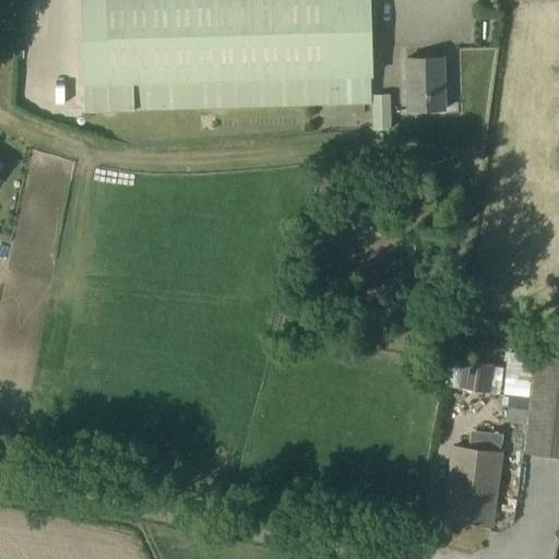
[(80,0),(83,110),(336,103),(371,102),(371,75),(368,0),(80,0)]
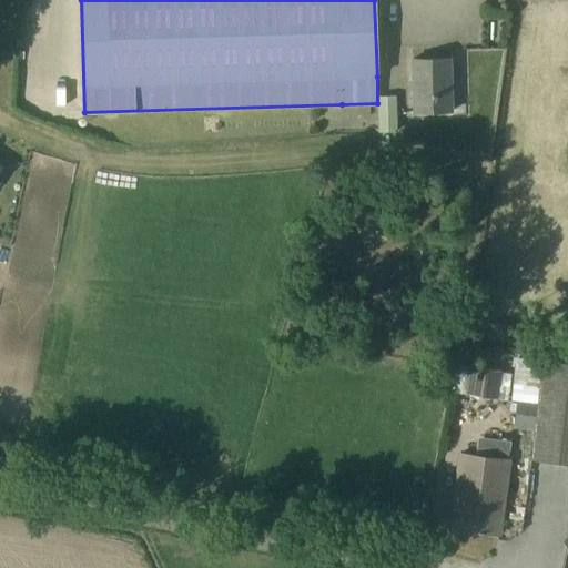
[(414,113),(453,112),(452,59),(413,60),(414,113)]
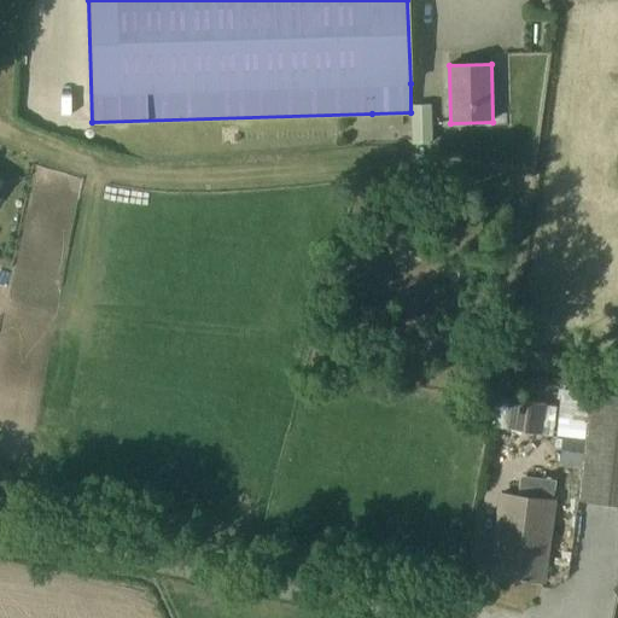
[(430,139),(430,103),(412,103),(412,139),(430,139)]
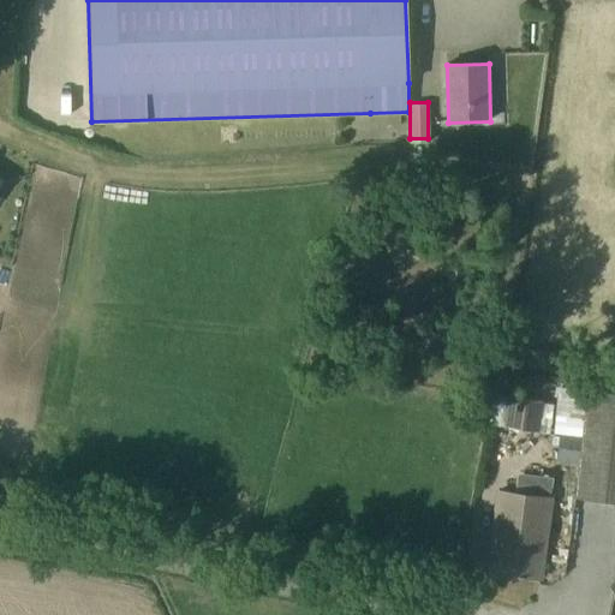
[(557,435),(555,463),(578,465),(573,499),(614,503),(614,393),(557,387),(551,434),(557,435)]
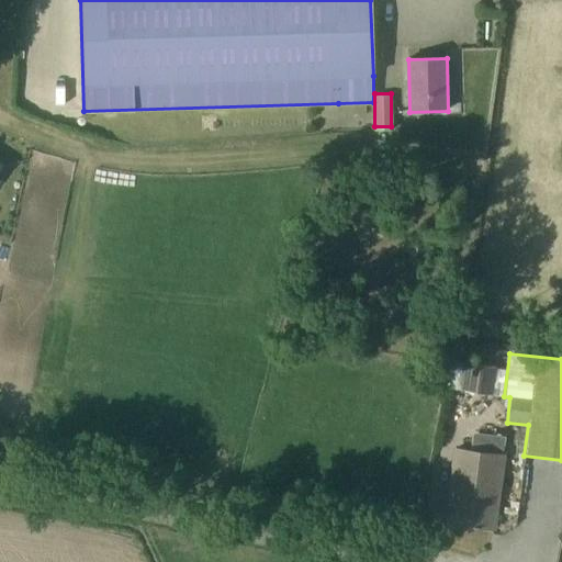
[(449,362),(445,390),(502,398),(505,370),(463,363),(449,362)]
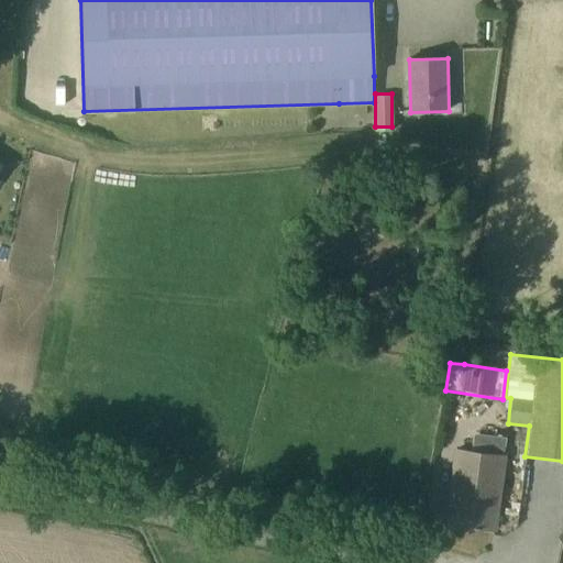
[(472,451),(455,449),(445,525),(493,531),(506,438),(474,433),(472,451)]
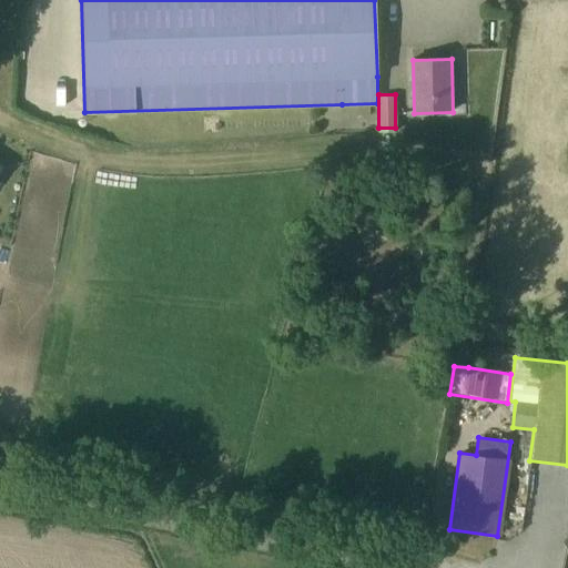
All buildings are outlined.
